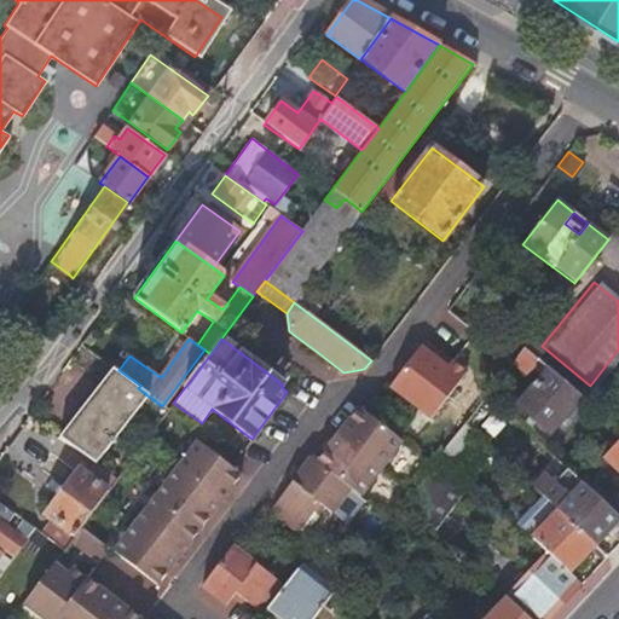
[(467,374),(424,341),(388,389),(431,421),(467,374)]
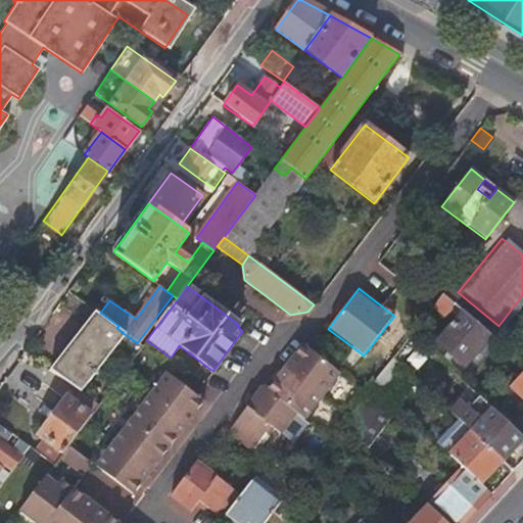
[(492,337),(442,293),(433,305),(445,317),(450,311),(457,317),(435,340),(465,368),(492,337)]
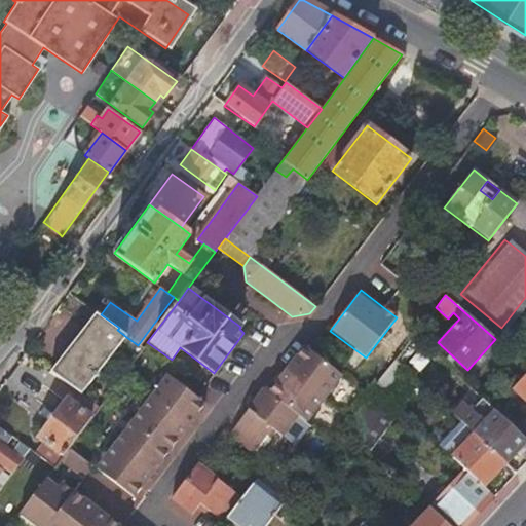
[(96,314),(51,373),(65,382),(81,395),(126,337),(117,330),(96,314)]
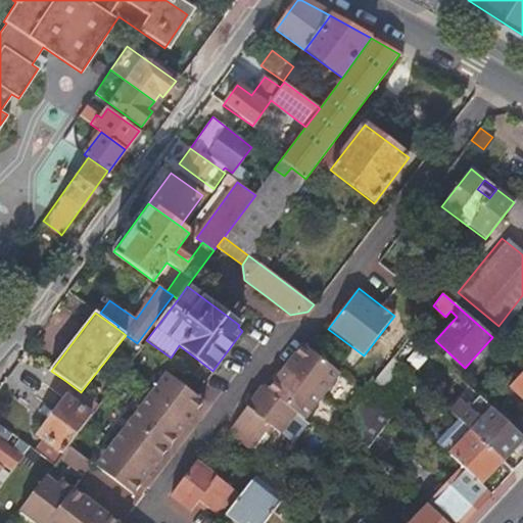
[(322,396),(339,374),(311,351),(302,345),(284,368),(322,396)]
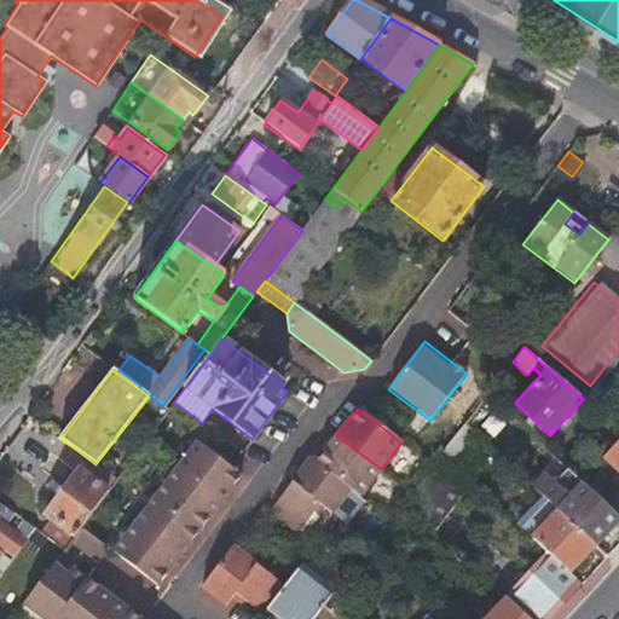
[(473,432),(466,423),(441,453),(450,461),(473,432)]
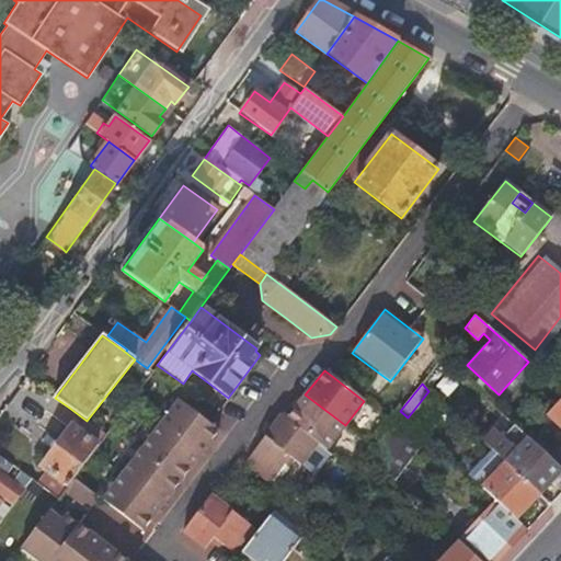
[(327,450),(345,425),(305,395),(286,420),(317,444),(327,450)]
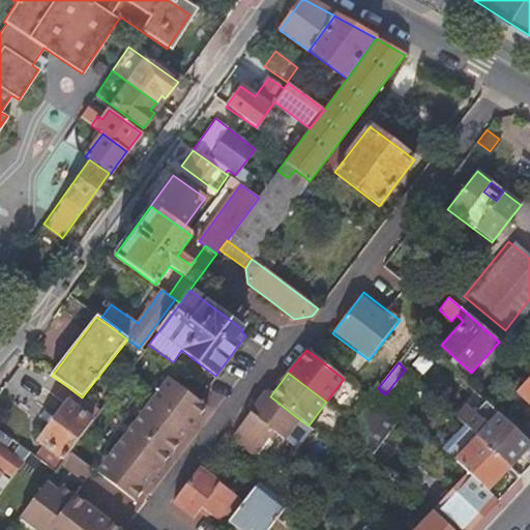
[(168,378),(149,402),(188,431),(206,407),(168,378)]
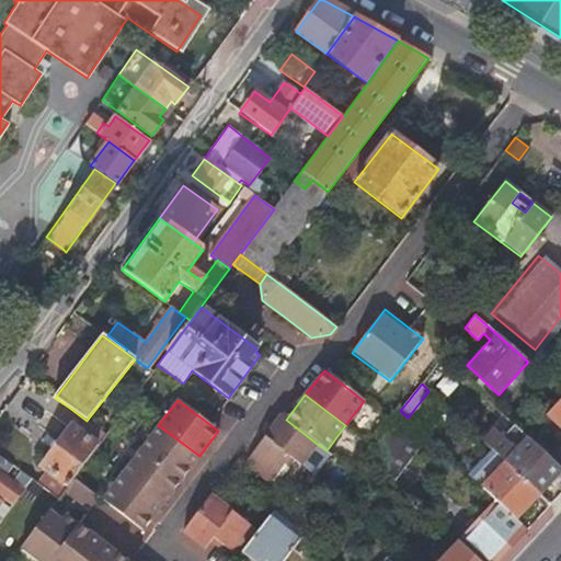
[(37,483),(58,499),(63,492),(73,479),(92,454),(105,435),(87,421),(69,408),(59,420),(69,427),(39,468),(45,473),(37,483)]
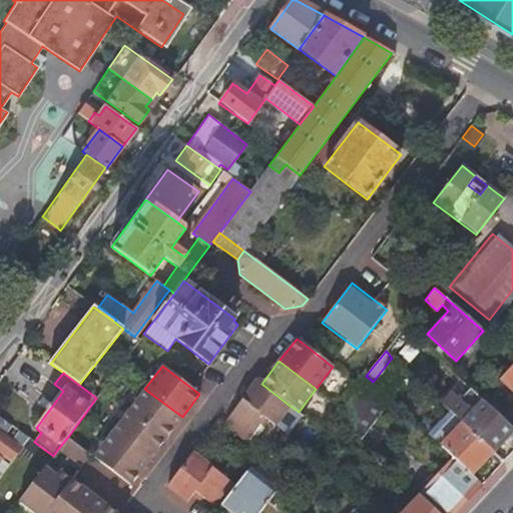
[(358,437),(389,397),(373,382),(366,376),(358,386),(335,416),(358,437)]
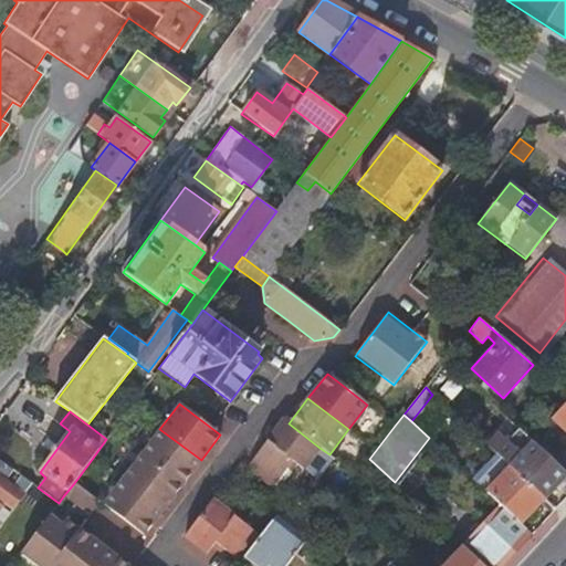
[(543,496),(565,471),(565,470),(511,419),(488,446),(511,467),(543,496)]
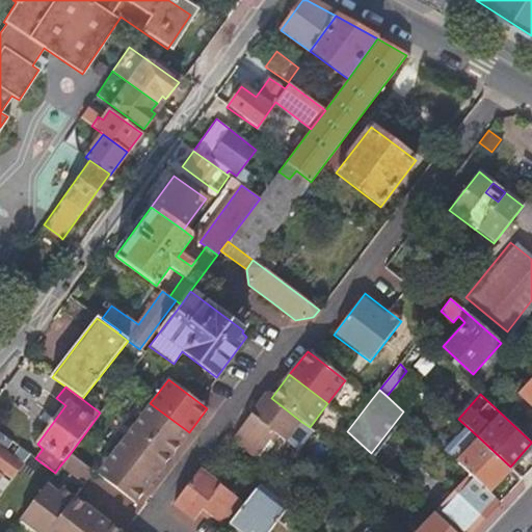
[(285,442),(300,421),(271,398),(266,395),(232,440),(257,457),(274,434),(285,442)]
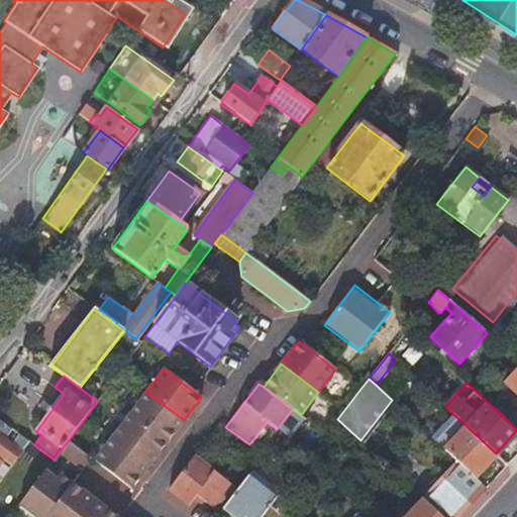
[(145,392),(128,415),(166,443),(184,420),(145,392)]
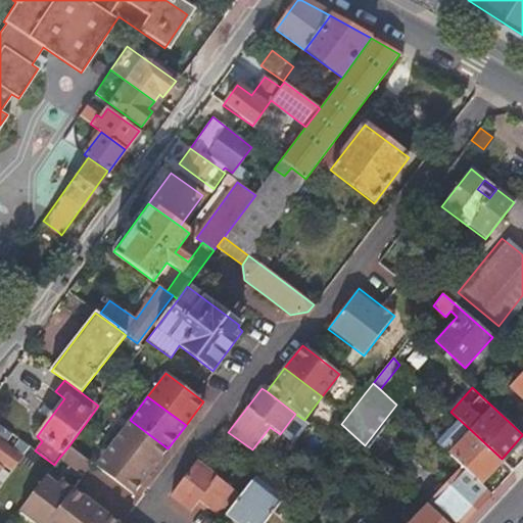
[(130,420),(112,442),(150,472),(168,448),(130,420)]
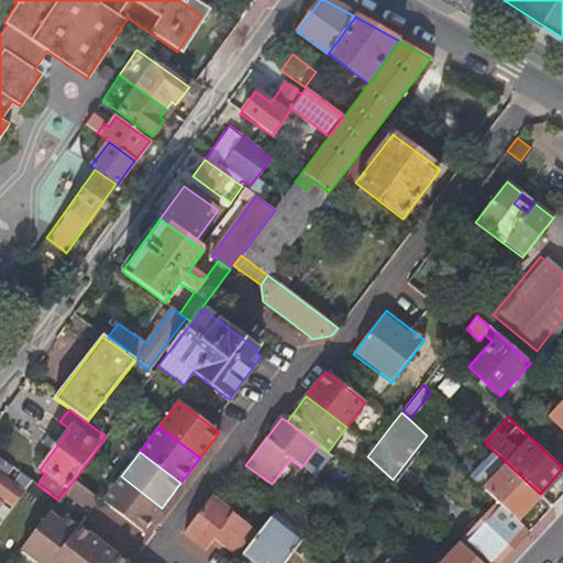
[(32,481),(0,457),(0,473),(24,492),(32,481)]
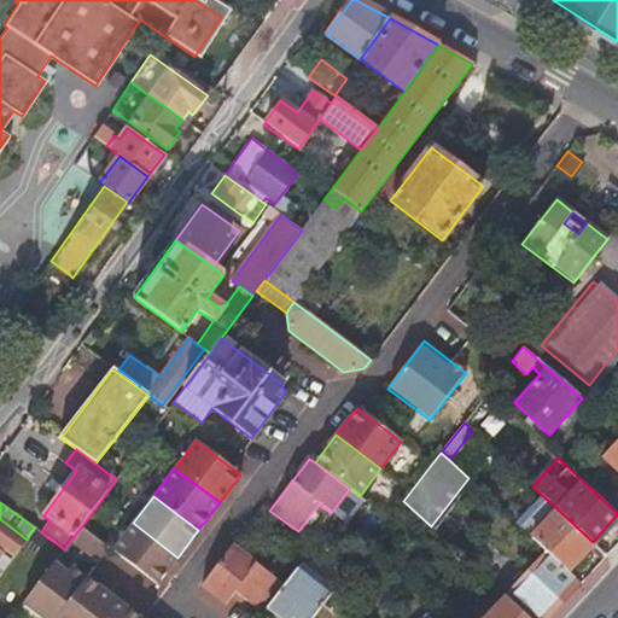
[(567,570),(593,542),(558,509),(546,523),(541,518),(534,525),(526,519),(520,526),(547,551),(567,570)]
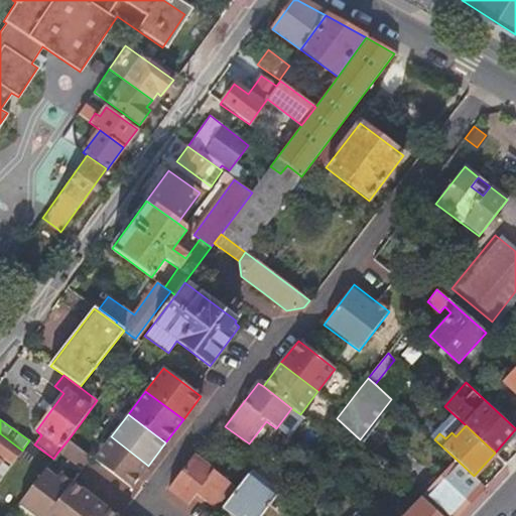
[(0,453),(13,463),(22,450),(0,433),(0,453)]
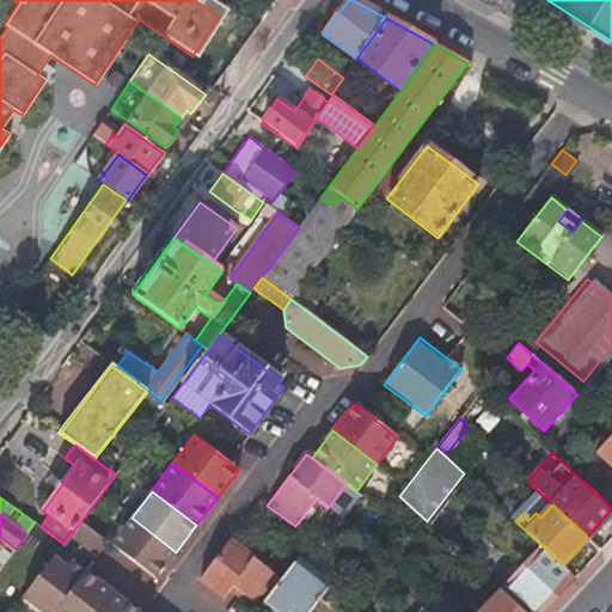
[(176,552),(132,518),(111,545),(155,579),(176,552)]
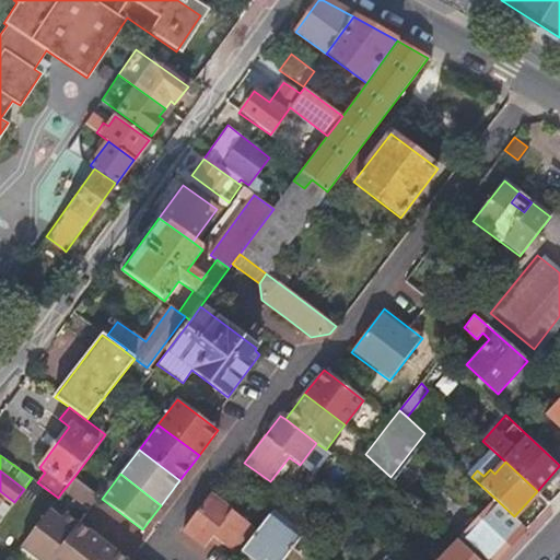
[(73,478),(62,491),(88,511),(98,497),(73,478)]
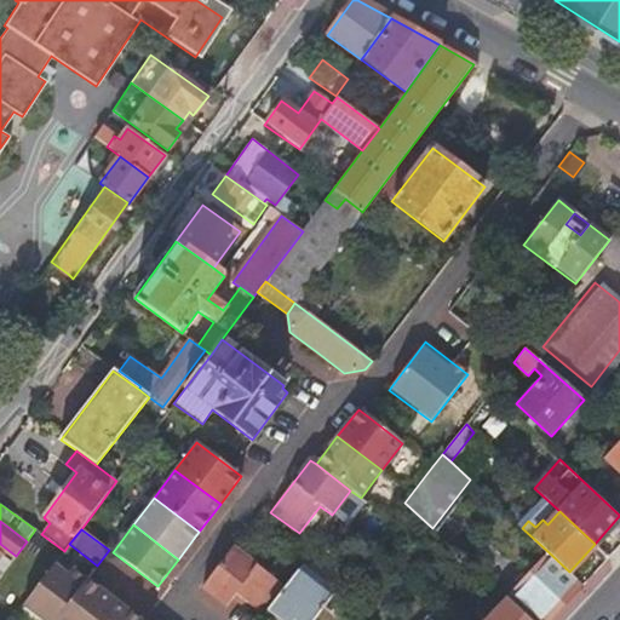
[(264,614),(269,608),(285,587),(233,547),(202,587),(227,607),(236,593),(264,614)]
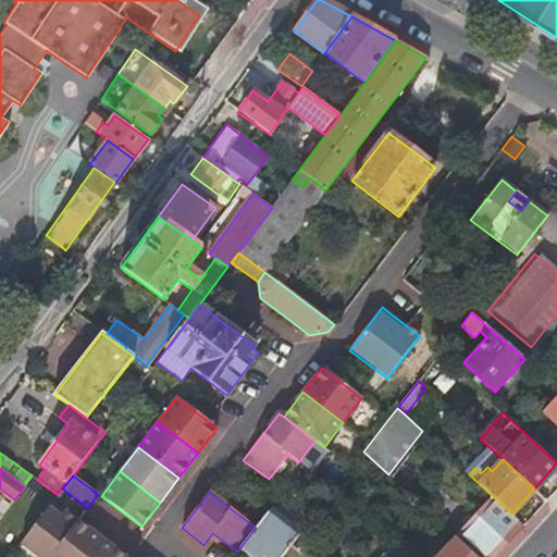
[(487,556),(493,556),(523,524),(511,514),(493,496),(461,531),(487,556)]
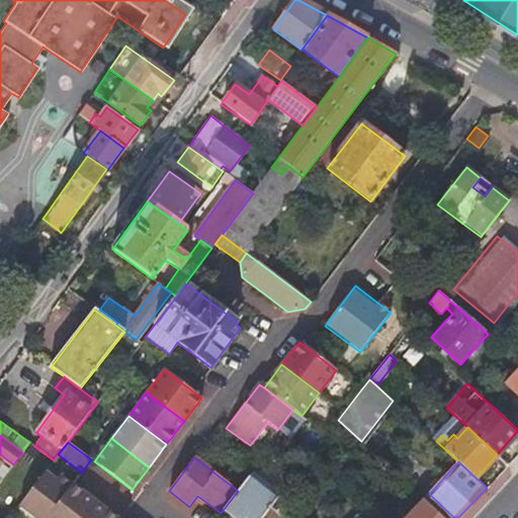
[(0,481),(9,469),(0,463),(0,481)]
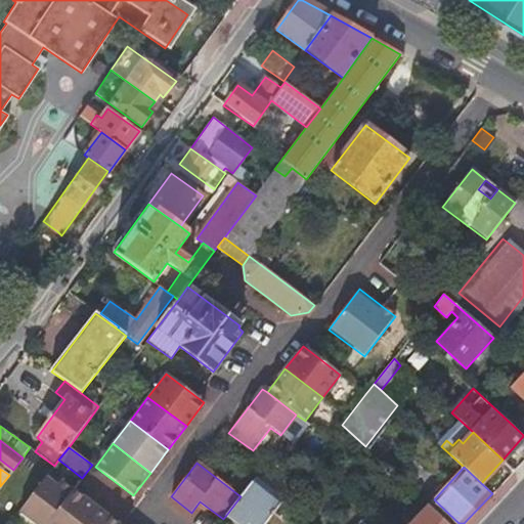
[(19,512),(35,523),(47,523),(72,492),(60,484),(57,487),(45,478),(19,512)]
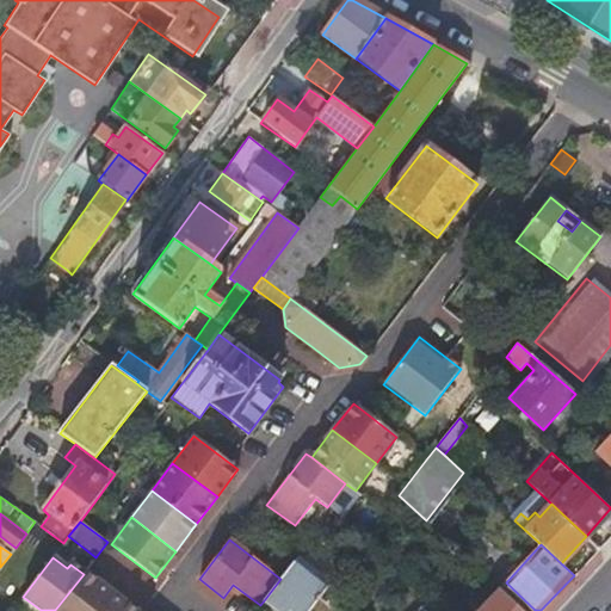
[(265,599),(282,610),(309,610),(327,588),(292,562),(281,579),(265,599)]
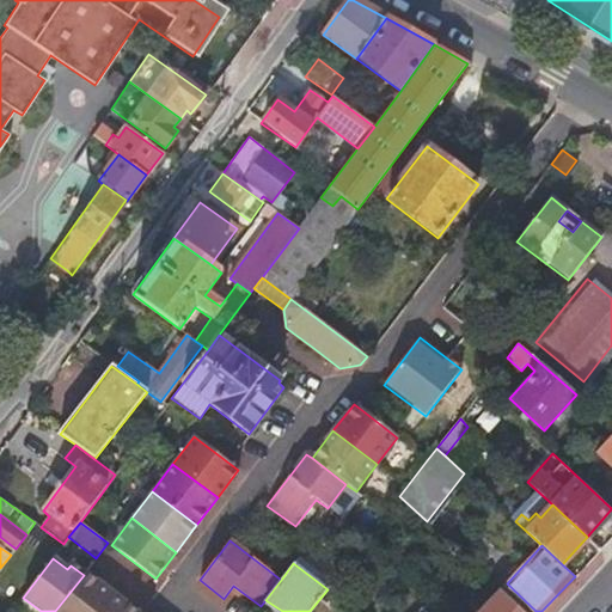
[(55,611),(98,611),(110,597),(84,575),(55,611)]
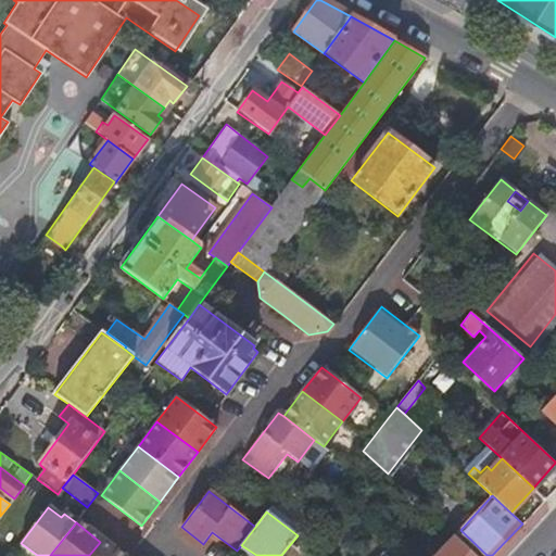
[(476,555),(455,535),(436,555),(476,555)]
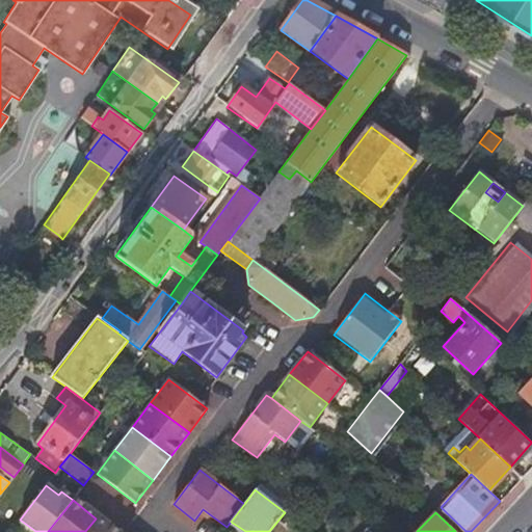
[(85,531),(114,531),(96,519),(85,531)]
